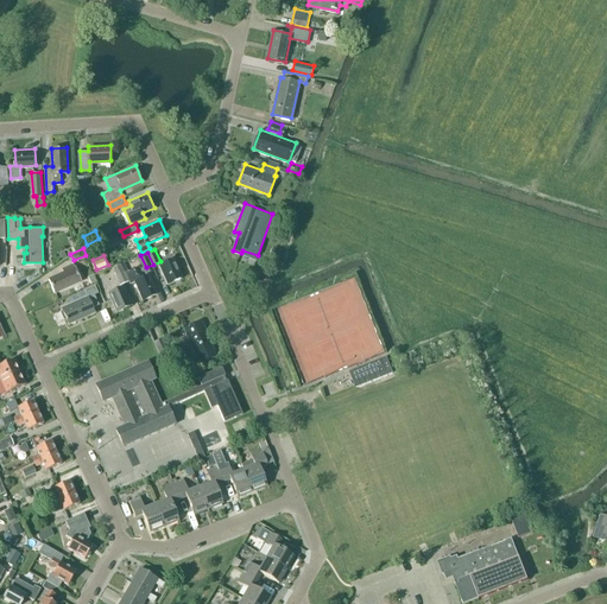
[(168,283),(183,275),(175,258),(160,264),(168,283)]
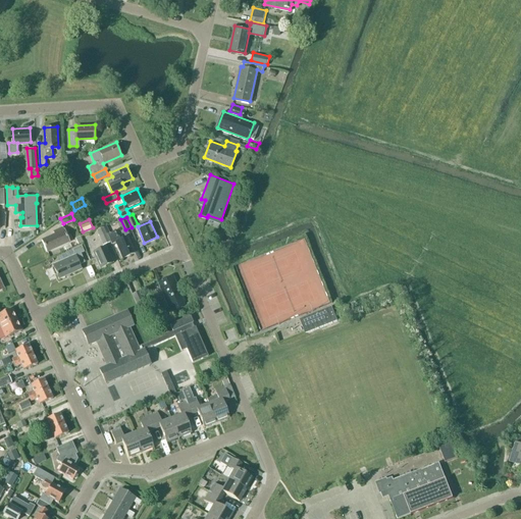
[(64,228),(63,225),(57,228),(58,231),(43,239),(48,250),(70,240),(65,228),(64,228)]
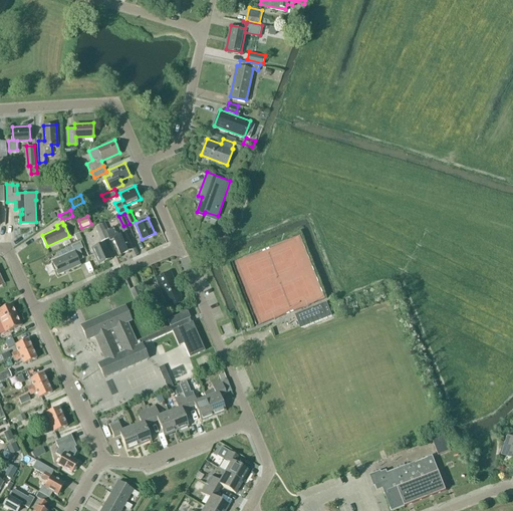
[(102,240),(109,237),(102,223),(96,226),(102,240)]
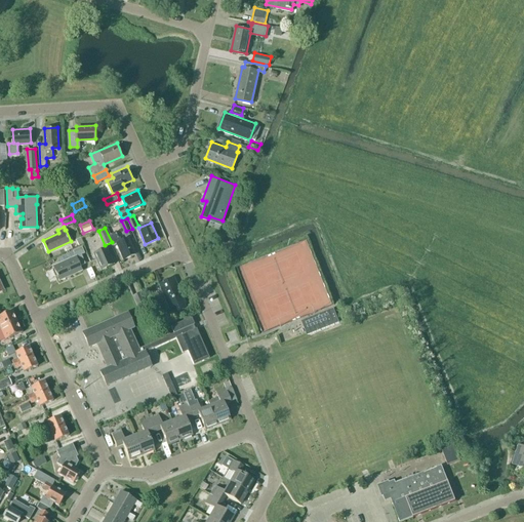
[(119,236),(116,231),(109,234),(113,244),(117,242),(124,257),(136,252),(129,236),(122,239),(120,235),(119,236)]
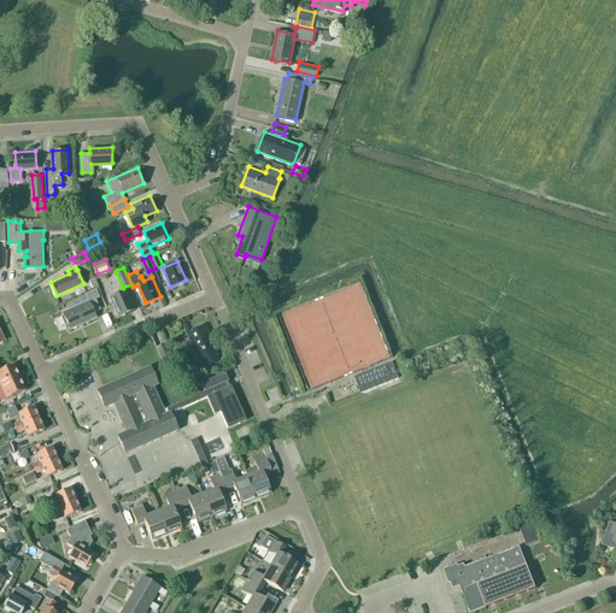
[(70,328),(97,316),(94,311),(101,307),(98,301),(97,298),(100,295),(98,288),(86,293),(87,296),(75,301),(76,305),(63,311),(70,328)]
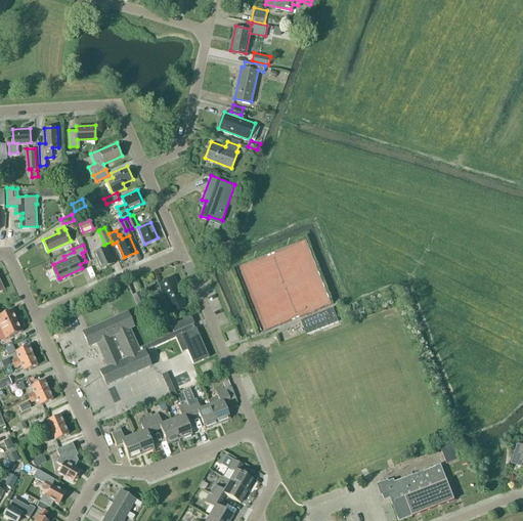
[(114,262),(106,246),(94,252),(88,254),(91,260),(96,257),(101,267),(114,262)]
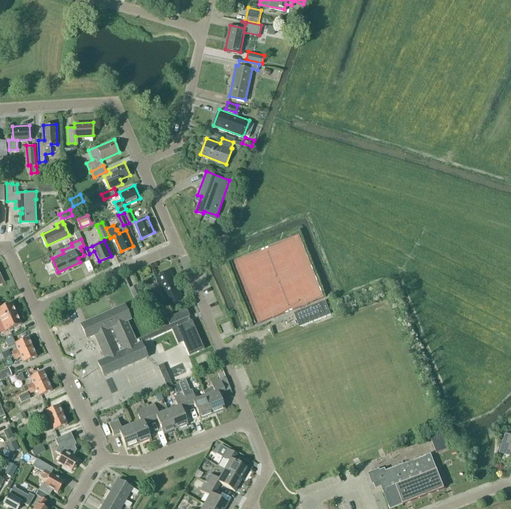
[(170,304),(181,298),(179,294),(180,293),(170,269),(156,275),(166,299),(167,299),(170,304)]
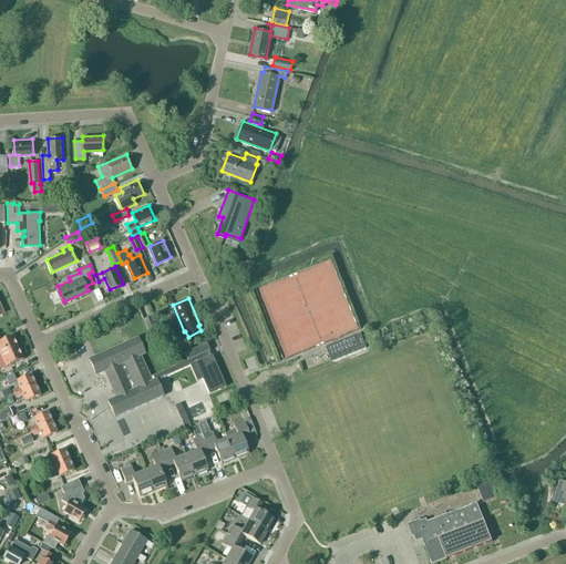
[(151,327),(156,325),(153,315),(146,317),(151,327)]
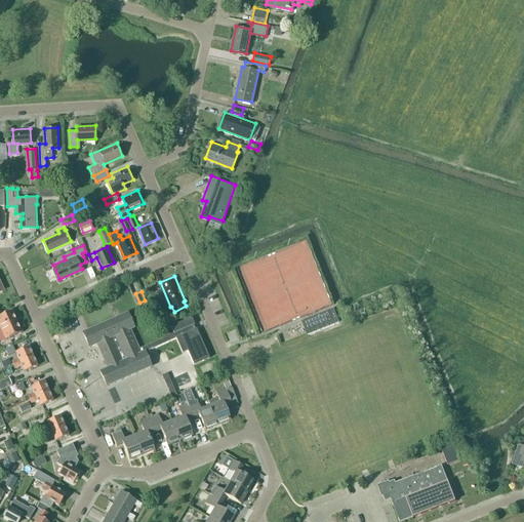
[(303,320),(308,333),(339,321),(334,307),(303,320)]
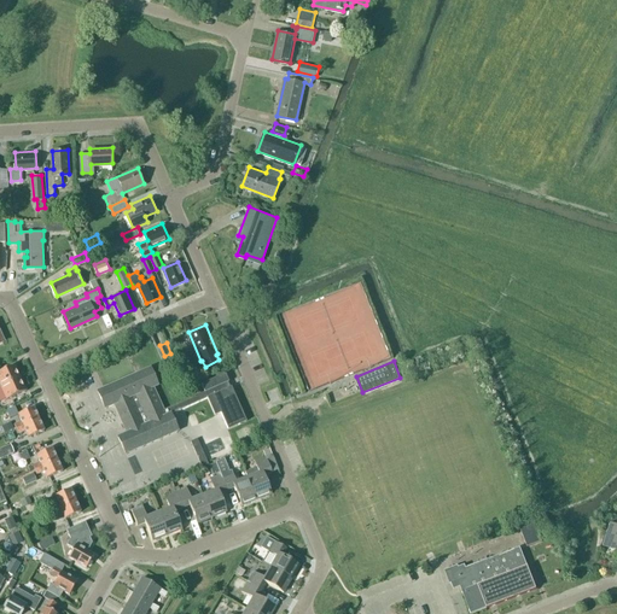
[(0,381),(1,385),(22,375),(16,363),(0,369),(0,381)]
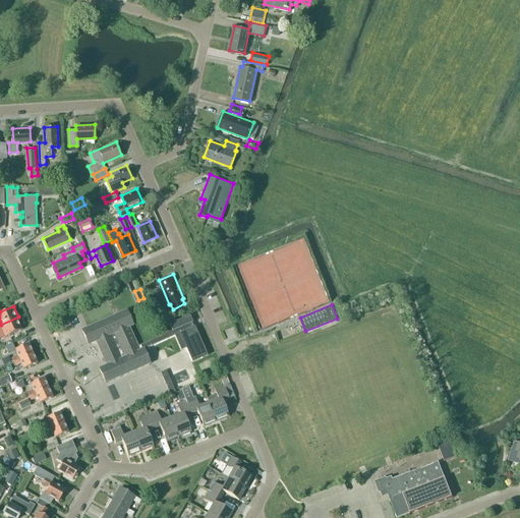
[(140,349),(138,344),(129,326),(133,324),(126,308),(82,328),(90,342),(97,339),(108,363),(100,366),(107,382),(151,362),(145,348),(143,347),(140,349)]
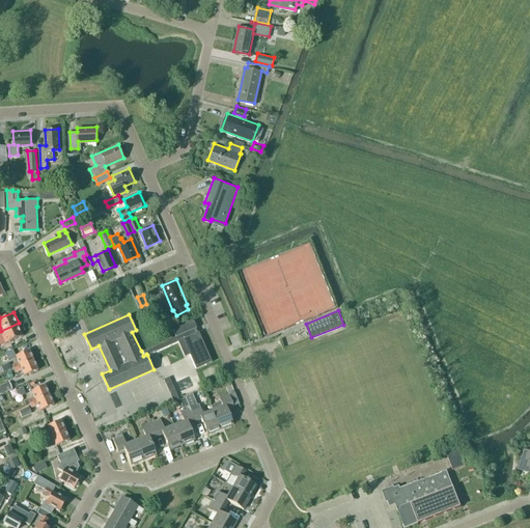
[(146,354),(147,355),(178,340),(185,356),(190,353),(196,367),(212,360),(194,320),(173,329),(176,335),(141,351),(143,356),(146,354)]
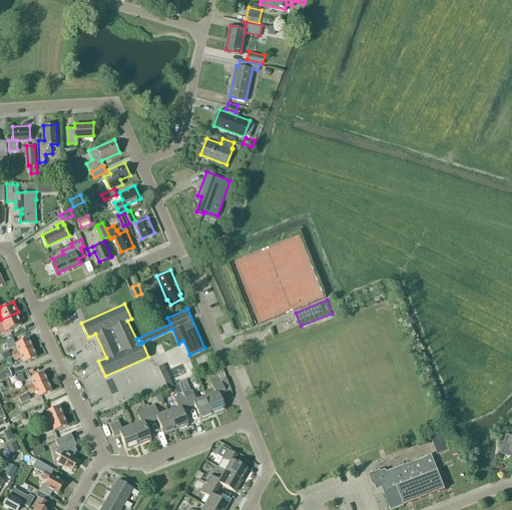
[(18,312),(1,320),(6,330),(22,323),(18,312)]
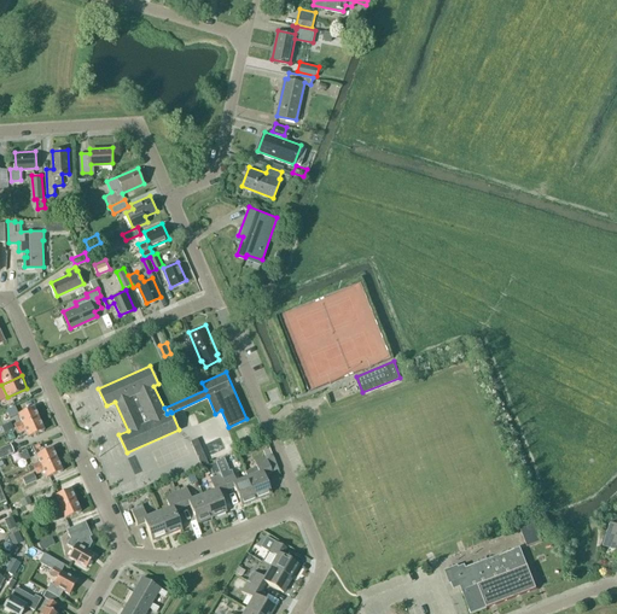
[(9,404),(11,413),(19,410),(18,402),(9,404)]
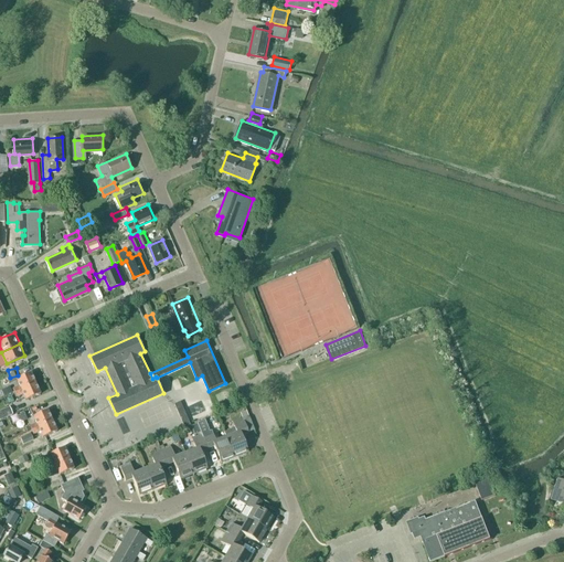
[(16,391),(36,381),(31,371),(18,378),(20,383),(13,386),(16,391)]
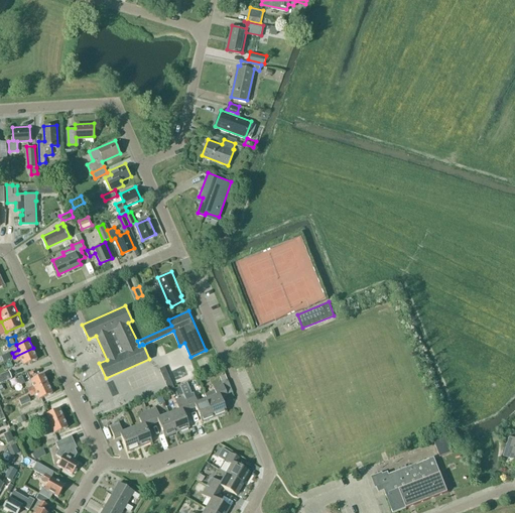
[(33,348),(14,357),(16,361),(22,358),(24,364),(37,358),(33,348)]
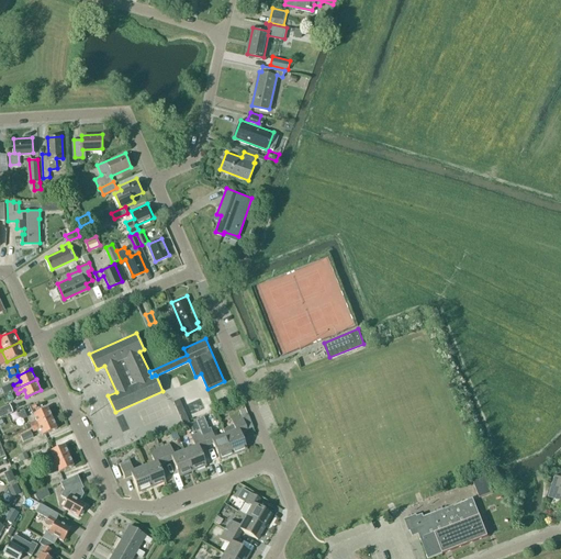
[(4,392),(13,389),(10,382),(2,386),(4,392)]
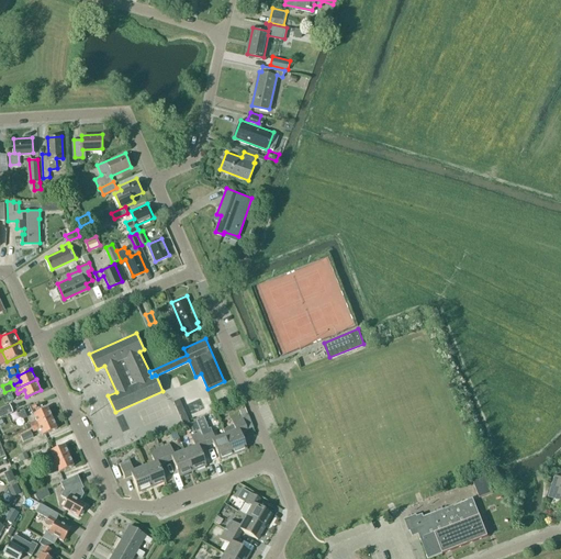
[(184,424),(190,422),(180,398),(174,400),(184,424)]
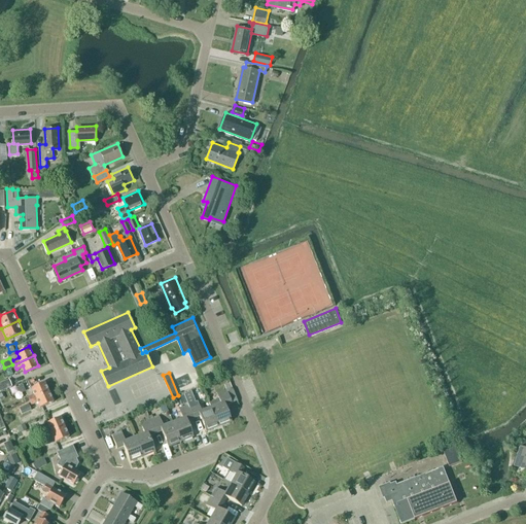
[(0,390),(12,384),(9,377),(0,380),(0,390)]
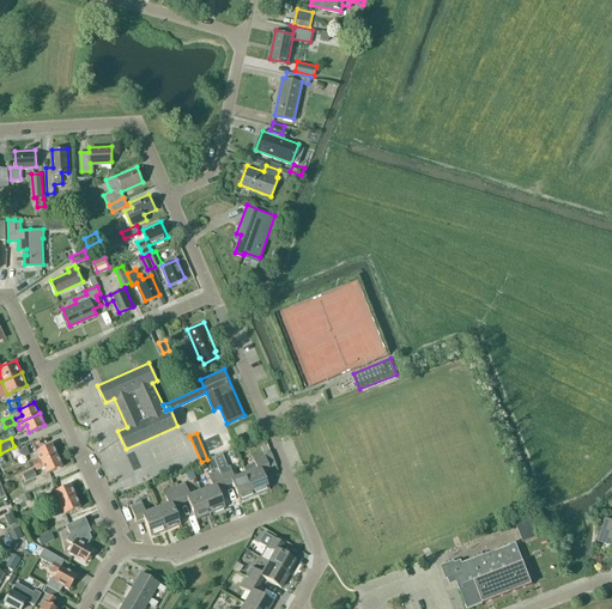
[(40,456),(32,460),(35,464),(58,454),(53,443),(37,449),(40,456)]
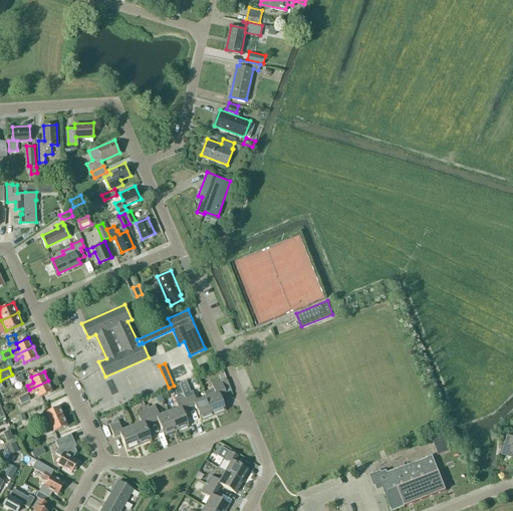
[(23,373),(16,375),(20,382),(26,380),(23,373)]
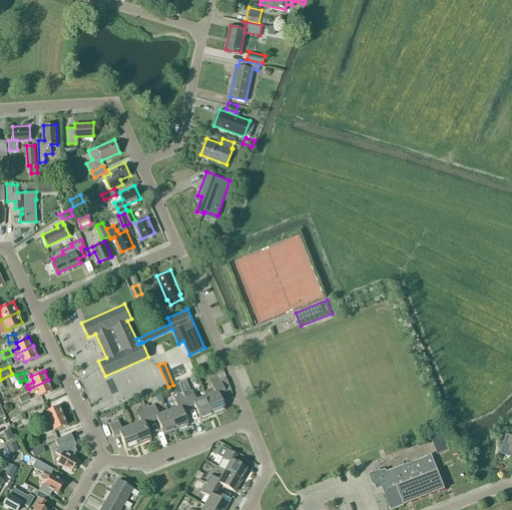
[(206,395),(213,413),(225,408),(219,393),(226,391),(221,378),(211,382),(215,391),(206,395)]
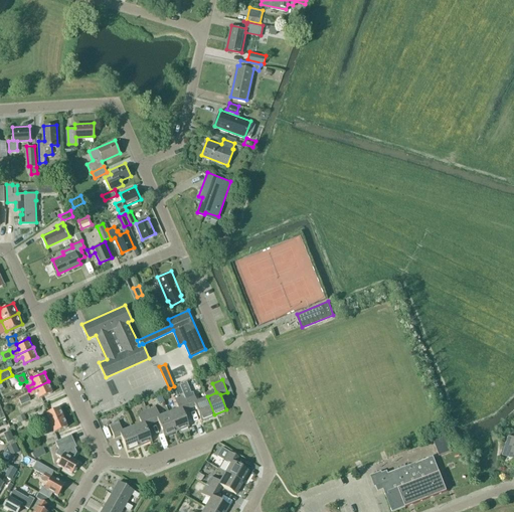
[(48,381),(29,390),(31,393),(37,391),(39,396),(52,391),(48,381)]
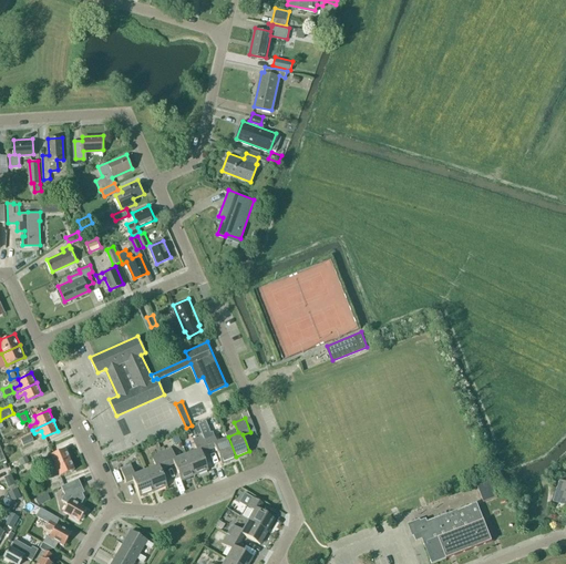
[(236,457),(228,437),(217,440),(213,430),(204,434),(209,448),(216,445),(223,462),(236,457)]
